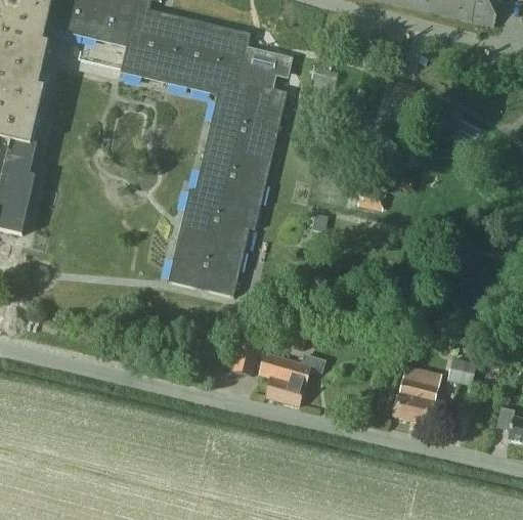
[(148,8),(150,0),(0,0),(0,227),(24,233),(37,175),(30,173),(41,130),(34,128),(44,84),(39,83),(49,41),(43,40),(46,27),(126,46),(120,70),(217,94),(194,187),(190,186),(168,279),(232,297),(250,228),(254,229),(288,92),(259,85),(264,66),(244,60),(251,34),(148,8)]
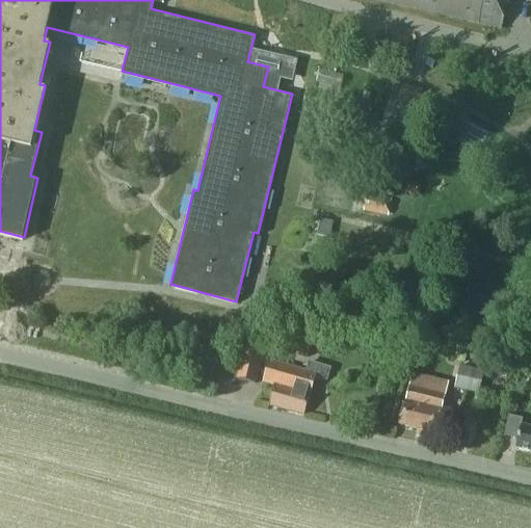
[(391,0),(503,25),(508,0),(391,0)]
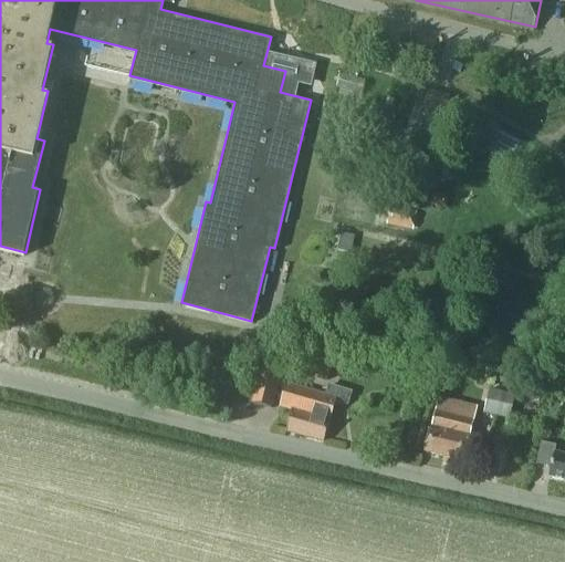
[(421,168),(407,165),(404,178),(418,181),(421,168)]
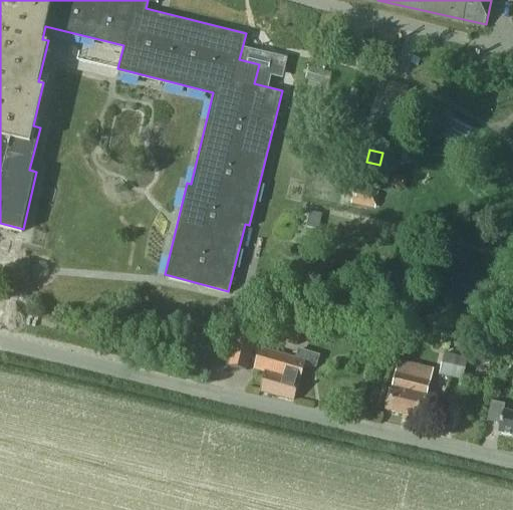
[(353,201),(374,206),(378,189),(357,185),(353,201)]
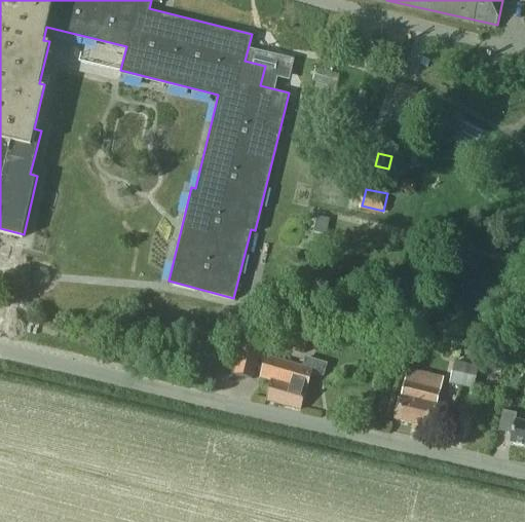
[(327,231),(331,216),(317,213),(314,229),(327,231)]
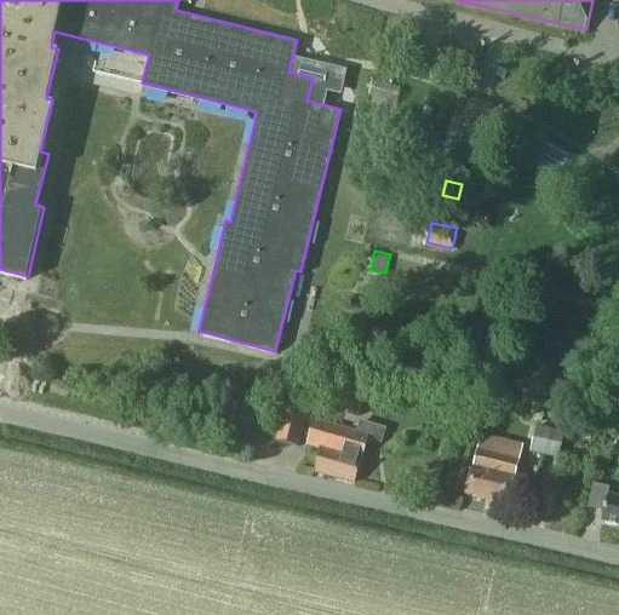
[(359,414),(366,392),(347,386),(340,409),(359,414)]
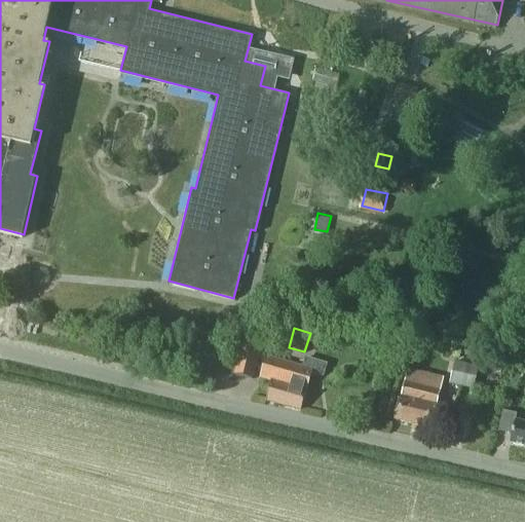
[(253,377),(259,344),(242,341),(235,373),(253,377)]
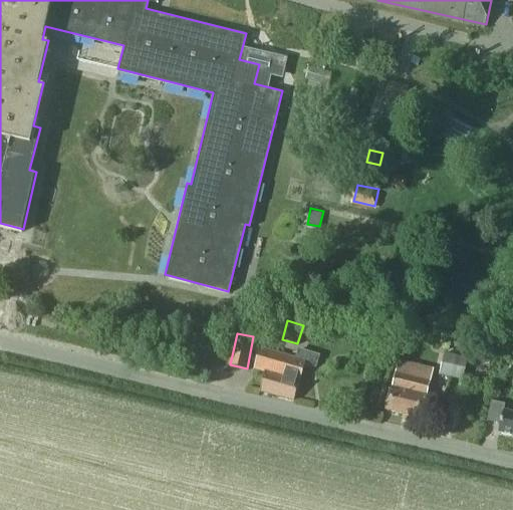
[(254,366),(265,369),(260,389),(295,398),(299,380),(302,365),(303,363),(315,367),(319,355),(297,348),(295,355),(292,355),(290,354),(259,346),(257,356),(254,366)]
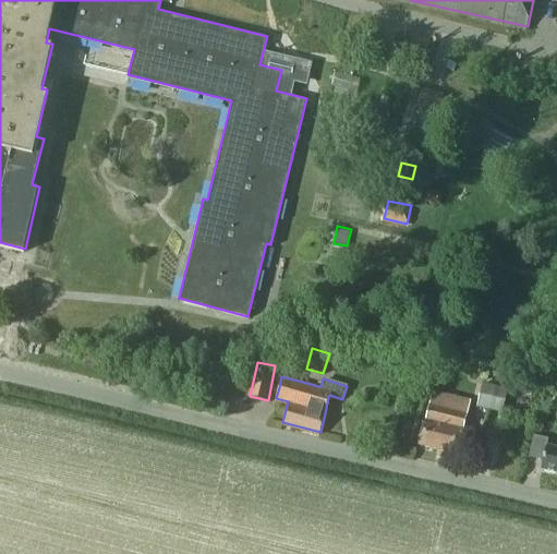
[(483,378),(477,404),(503,409),(509,385),(483,378)]
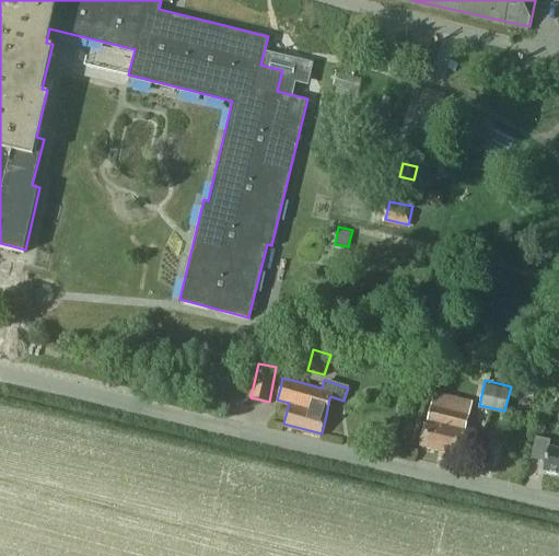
[(459,453),(472,402),(440,394),(438,405),(432,404),(428,420),(427,420),(421,443),(459,453)]
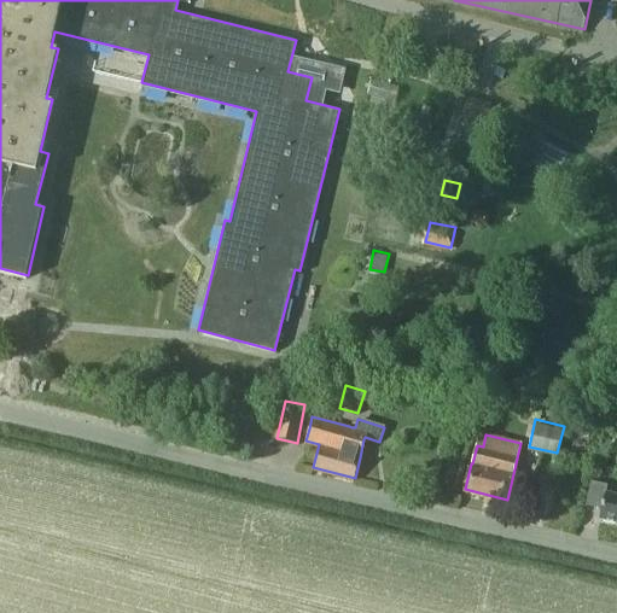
[(587,502),(604,506),(601,518),(616,521),(616,494),(607,491),(610,483),(592,478),(587,502)]
